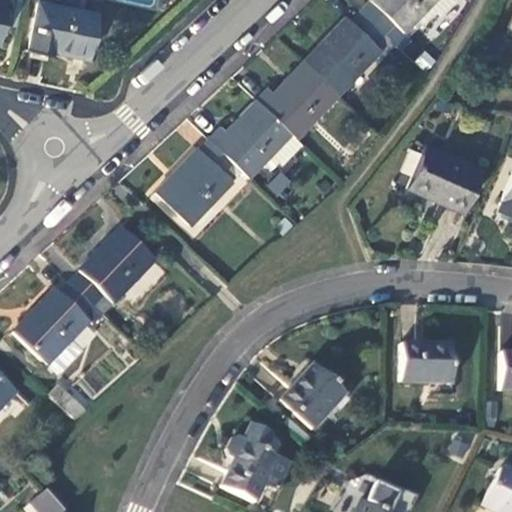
[(370,0),(371,1),(361,11),(385,35),(396,23),(404,32),(416,20),(421,25),(434,12),(439,18),(453,4),(449,0),(370,0)]
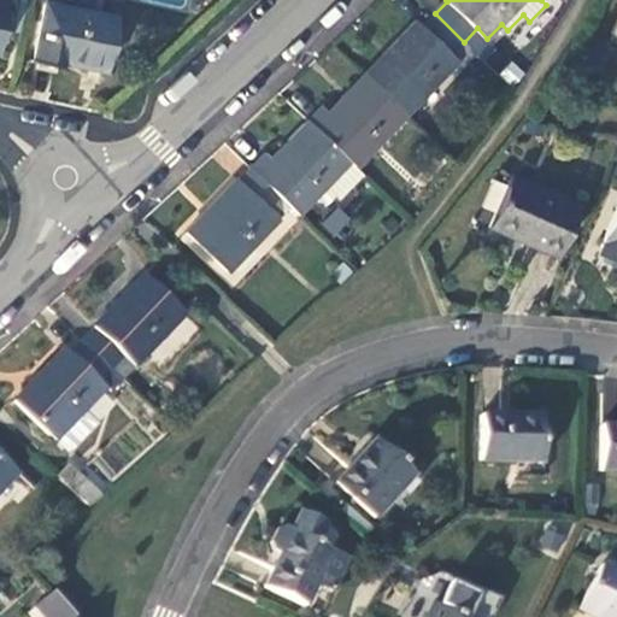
[(116,19),(46,5),(34,63),(62,68),(63,62),(105,70),(116,19)]
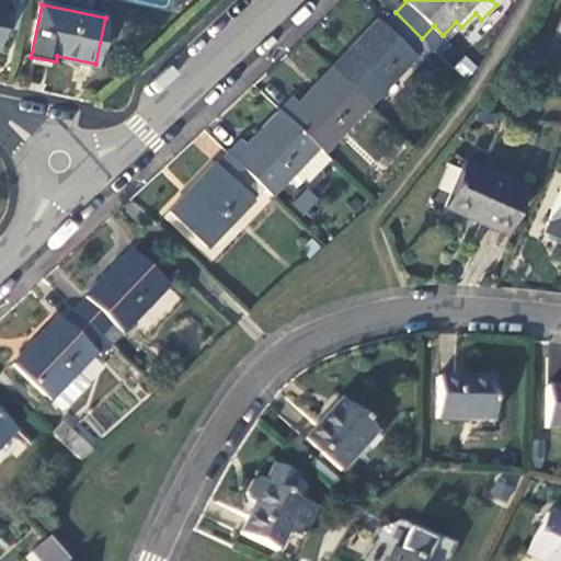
[(410,50),(422,38),(396,12),(382,25),(378,21),(334,66),(371,103),(395,80),(416,58),(410,50)]
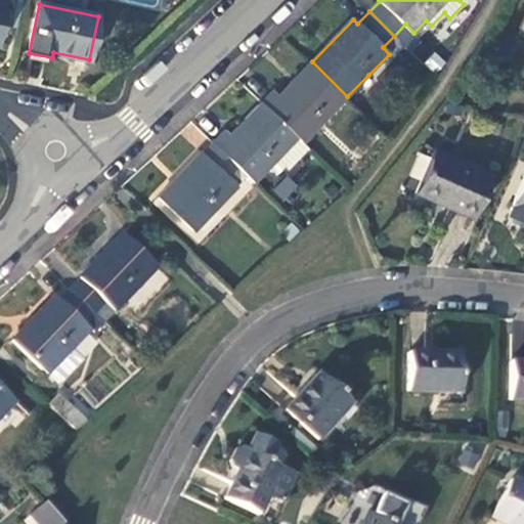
[(419,38),(413,33),(405,24),(394,36),(407,49),(419,38)]
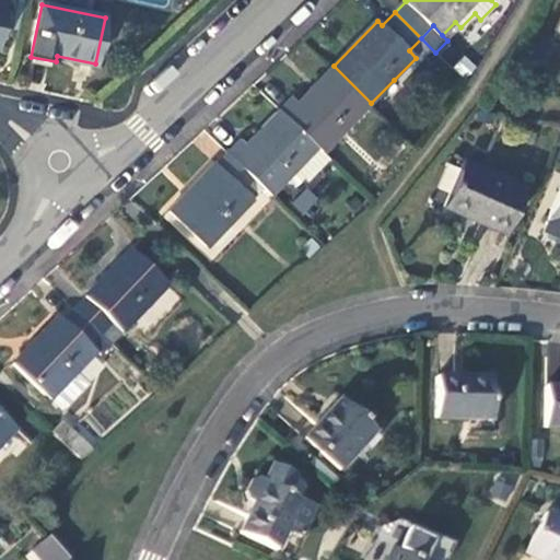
[(401,88),(435,53),(421,38),(409,50),(416,58),(394,80),(401,88)]
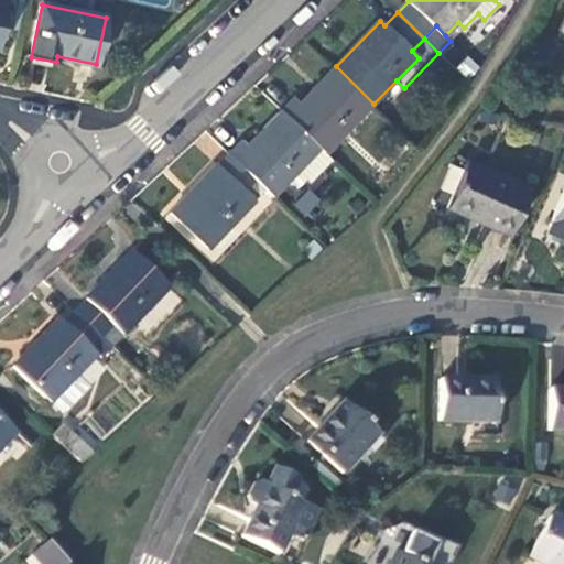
[(327,152),(373,104),(336,66),(300,102),(294,97),(283,108),(327,152)]
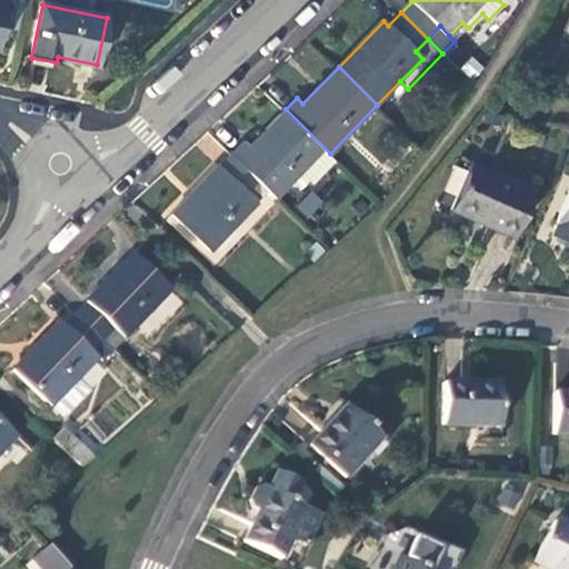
[(315,185),(338,161),(330,153),(286,109),(249,146),(245,142),(233,153),(269,189),(278,198),(295,180),(305,189),(312,181),(315,185)]
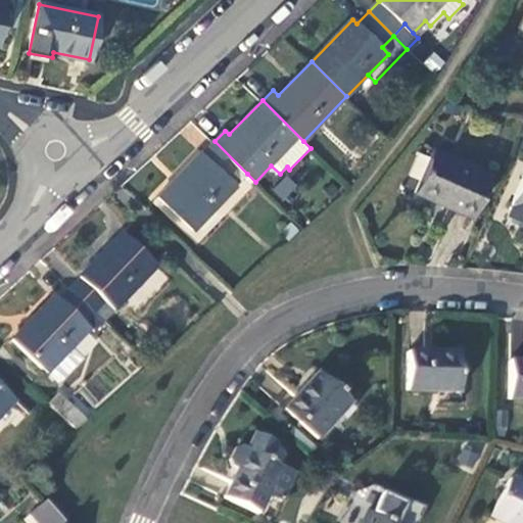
[(194,228),(247,174),(215,141),(202,153),(200,152),(159,194),(194,228)]
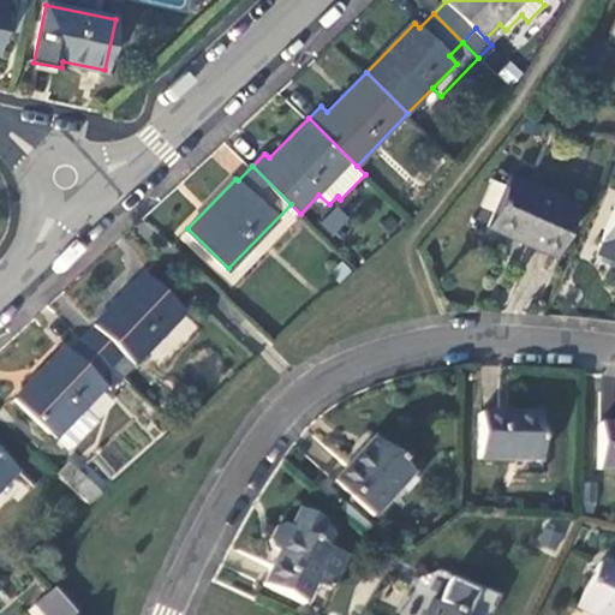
[(581,207),(513,177),(493,225),(561,255),(581,207)]
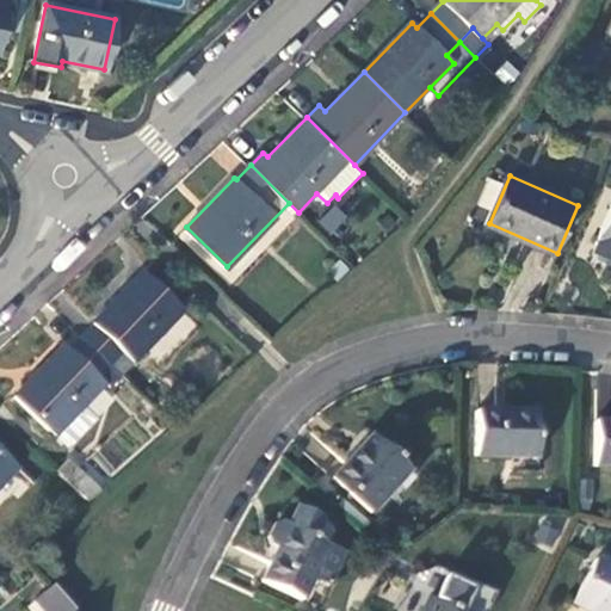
[(332,235),(349,218),(335,205),(318,221),(332,235)]
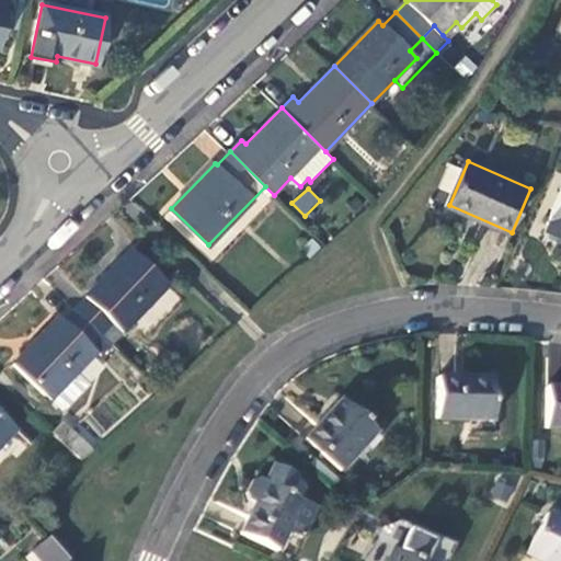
[(560,190),(545,229),(560,235),(560,190)]
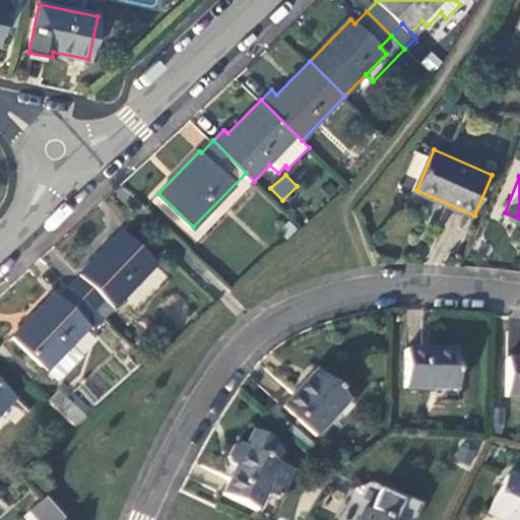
[(84,278),(73,289),(104,321),(157,266),(123,233),(82,275),(84,278)]
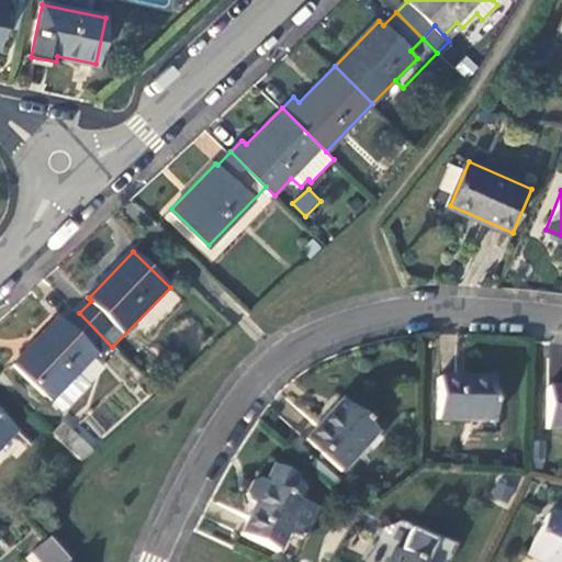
[(53,400),(54,398),(66,409),(89,385),(78,374),(97,355),(101,358),(112,347),(79,313),(66,326),(60,321),(17,364),(53,400)]
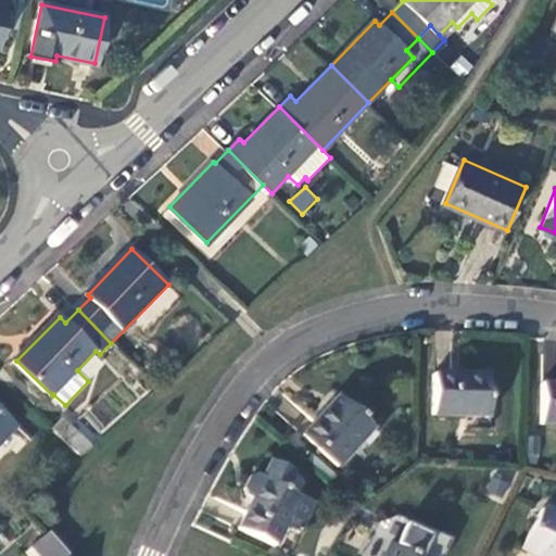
[(485,376),(431,374),(430,415),(484,416),(485,376)]
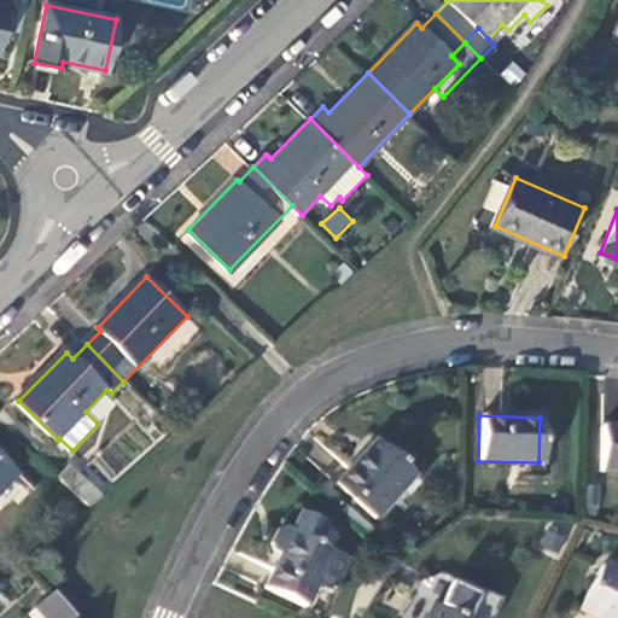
[(427,458),(388,423),(337,479),(377,514),(427,458)]
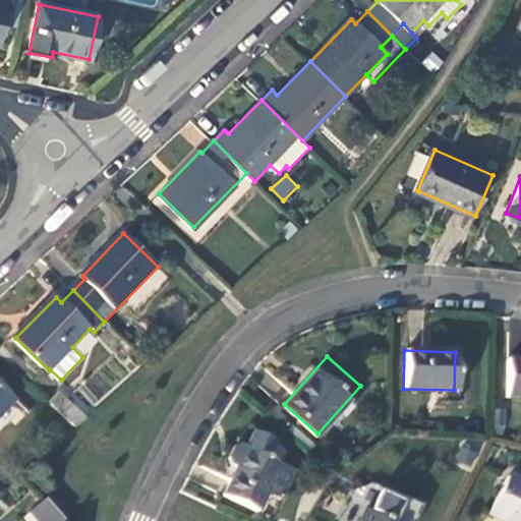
[(520,359),(505,359),(505,397),(520,397),(520,359)]
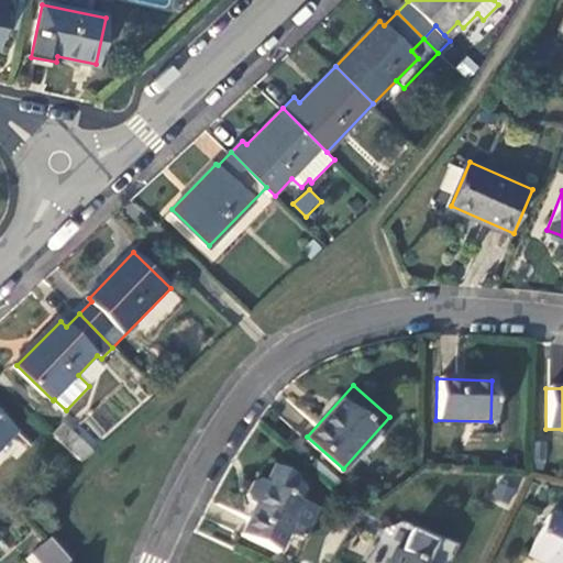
[(0,451),(19,432),(0,412),(0,451)]
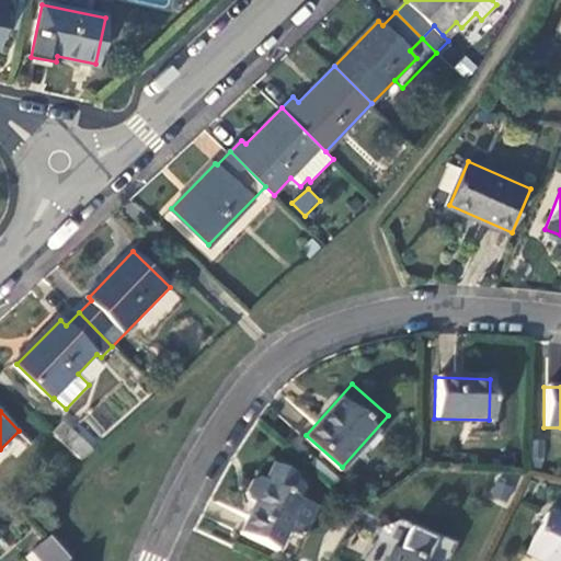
[(70,428),(59,438),(79,459),(91,449),(70,428)]
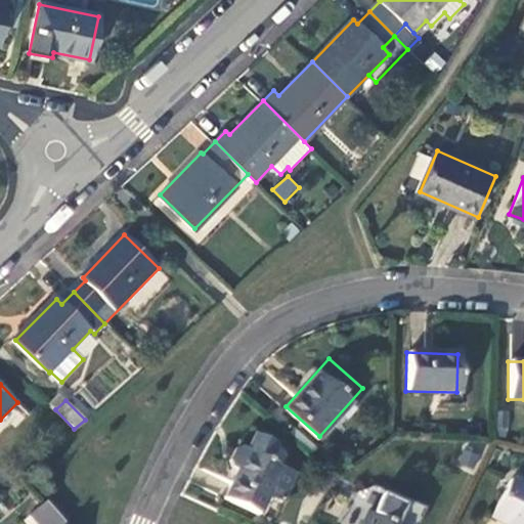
[(504,426),(505,410),(495,410),(495,426),(504,426)]
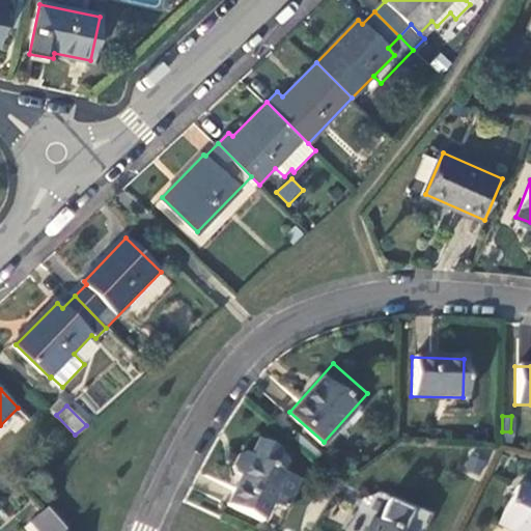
[(306,438),(300,444),(312,454),(317,448),(306,438)]
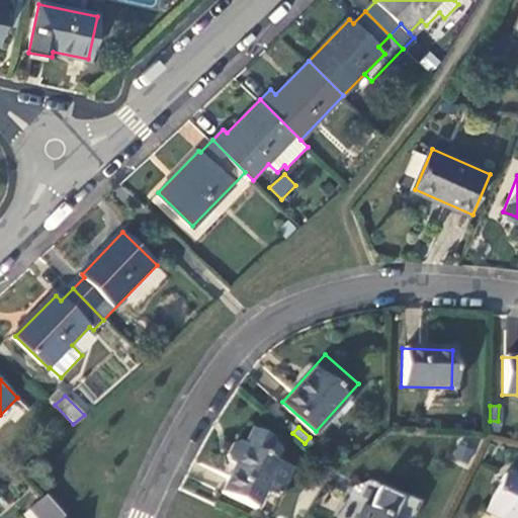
[(266,456),(274,440),(252,430),(245,445),(239,442),(233,445),(227,455),(229,462),(235,465),(222,493),(256,510),(265,490),(278,496),(291,469),(266,456)]
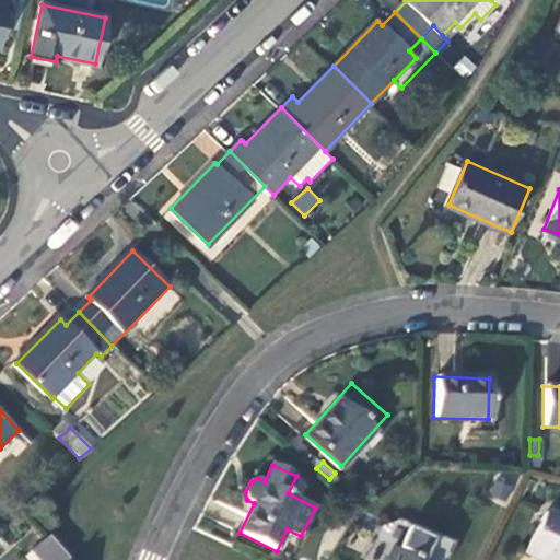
[(559,559),(559,518),(544,512),(524,551),(541,559),(559,559)]
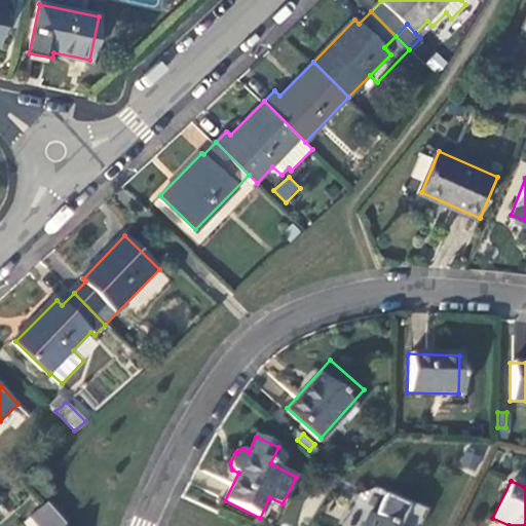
[(368,514),(362,525),(418,525),(425,511),(391,495),(380,519),(368,514)]
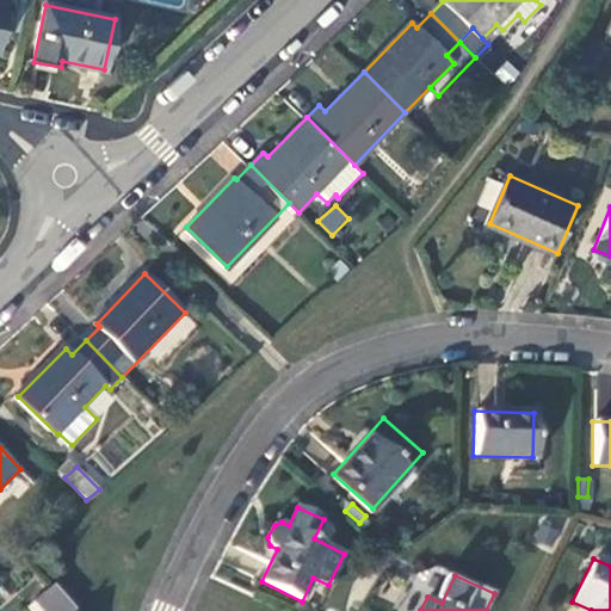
[(42,610),(73,610),(51,584),(32,599),(42,610)]
